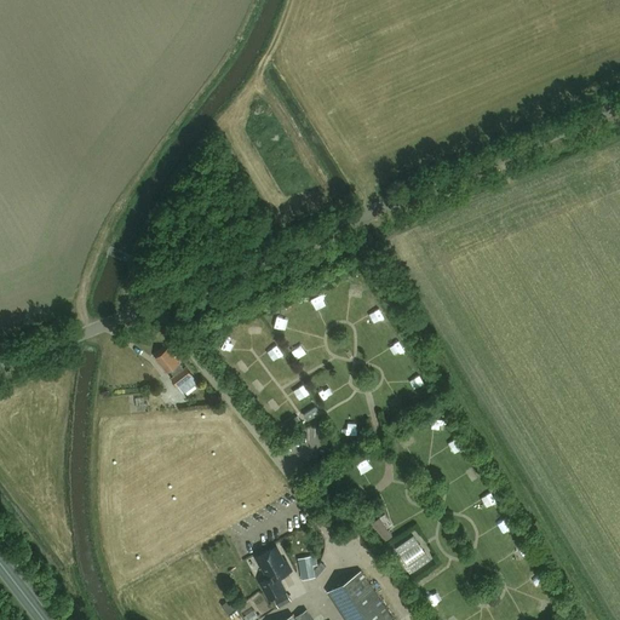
[(170,372),(174,378),(172,379),(184,395),(199,384),(187,368),(184,369),(181,365),(183,363),(177,356),(174,357),(168,349),(155,360),(167,374),(170,372)]
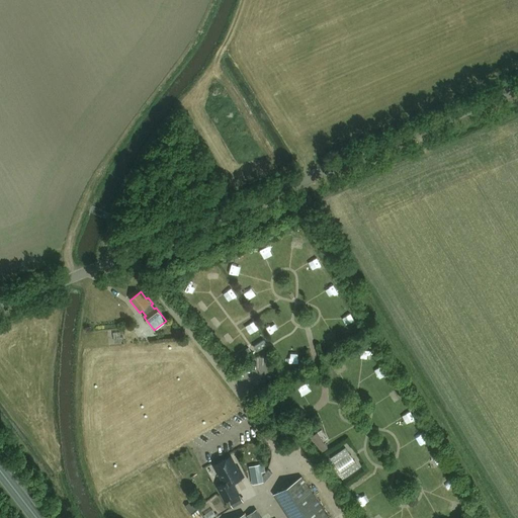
[(270,334),(283,328),(278,319),(266,325),(270,334)]
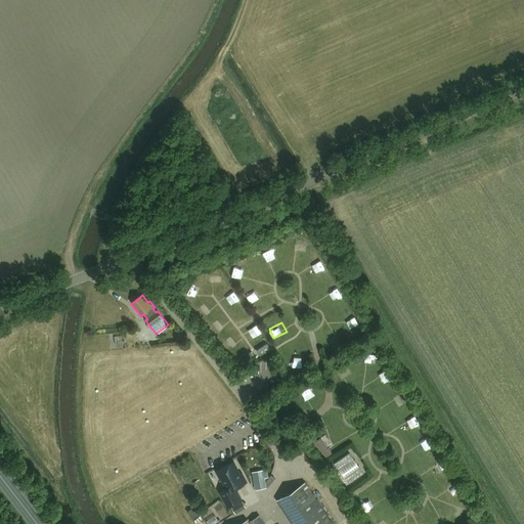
[(267,345),(257,351),(260,356),(270,349),(267,345)]
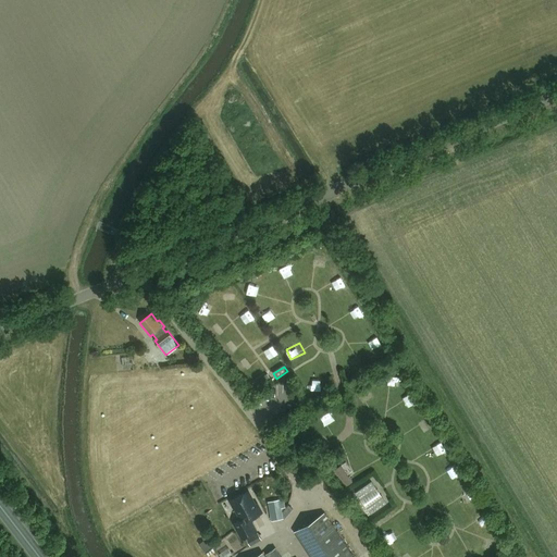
[(391,374),(388,392),(398,393),(399,375),(391,374)]
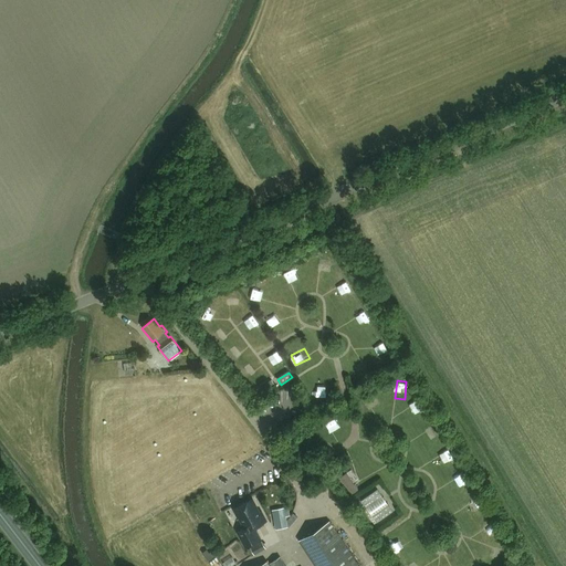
[(366,398),(369,406),(378,402),(375,395),(366,398)]
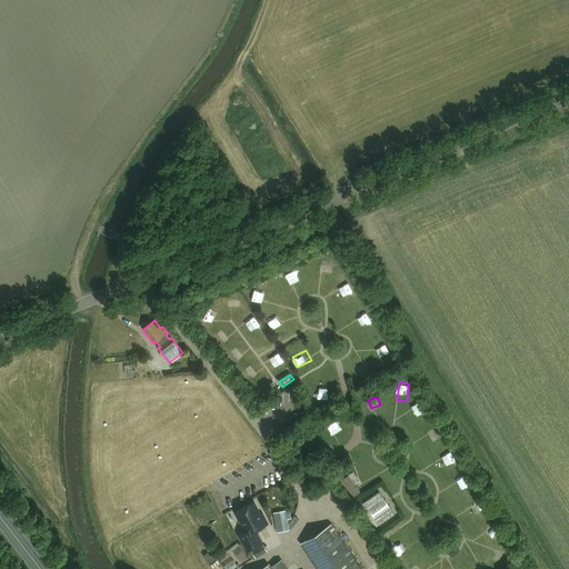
[(421,401),(412,407),(418,416),(426,410),(421,401)]
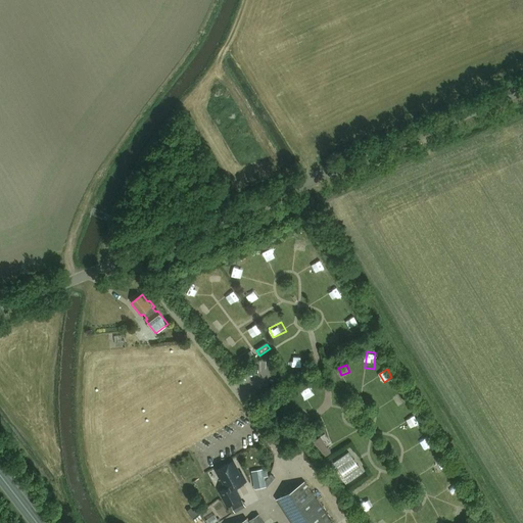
[(308,387),(301,391),(306,400),(314,396),(308,387)]
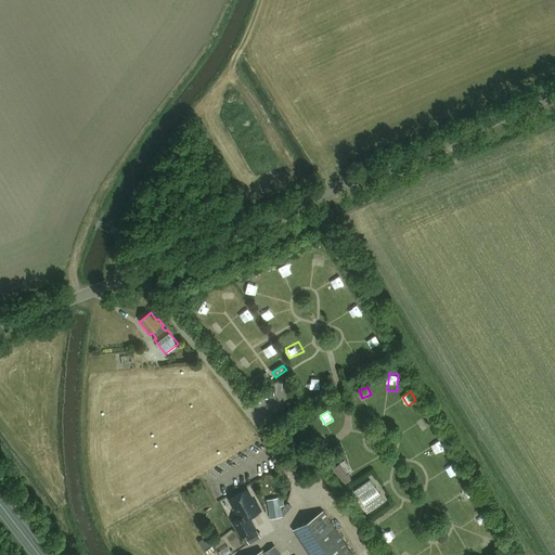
[(418,422),(423,429),(429,426),(425,418),(418,422)]
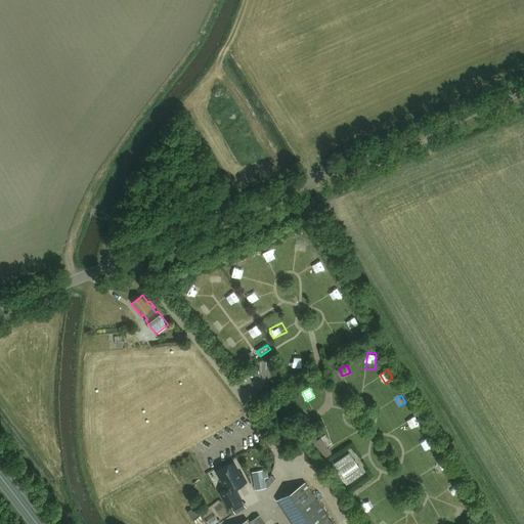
[(411,429),(421,426),(417,416),(407,419),(411,429)]
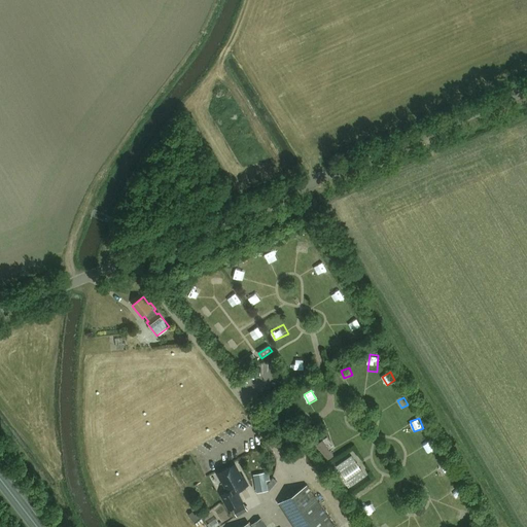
[(314,440),(322,458),(331,454),(323,435),(314,440)]
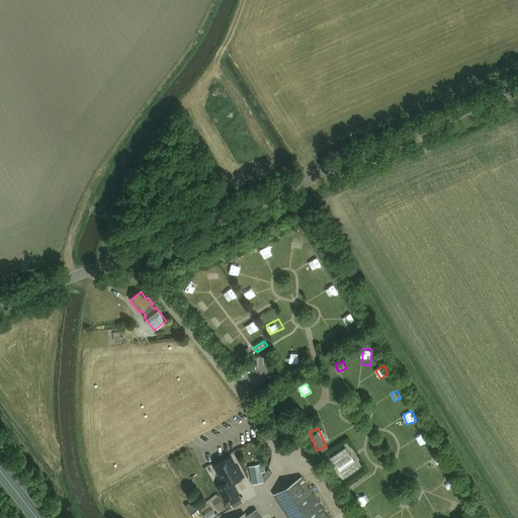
[(425,433),(416,436),(419,446),(428,442),(425,433)]
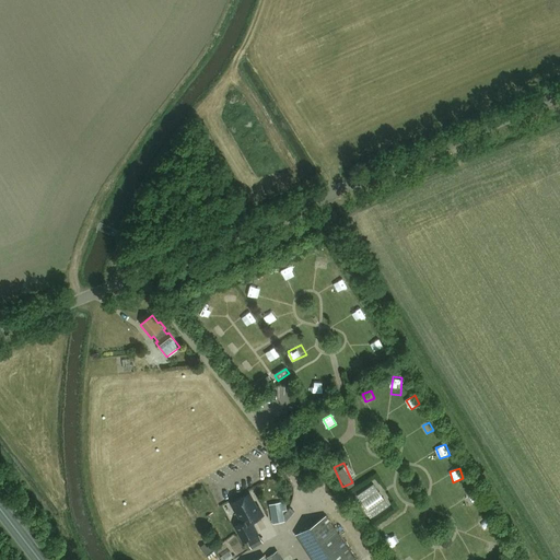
[(358,496),(362,503),(358,506),(362,514),(368,510),(372,517),(388,505),(373,485),(358,496)]
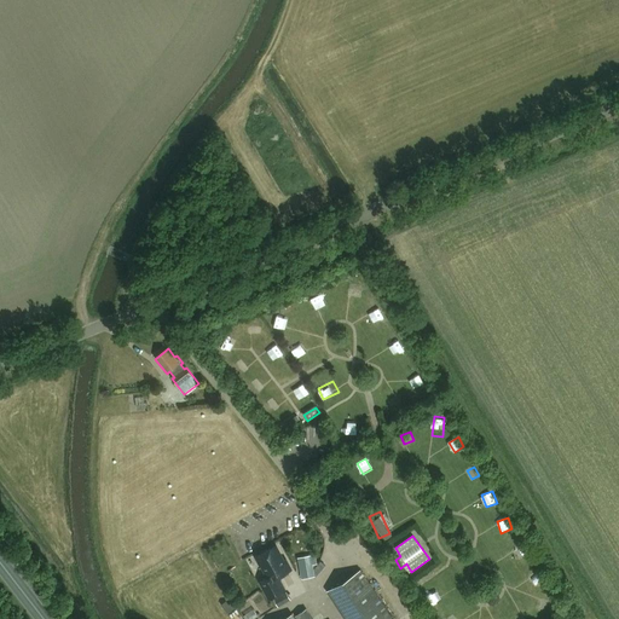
[(270,578),(261,582),(270,599),(287,590),(279,578),(293,571),(287,561),(284,562),(277,547),(259,556),(259,560),(262,566),(264,566),(270,578)]
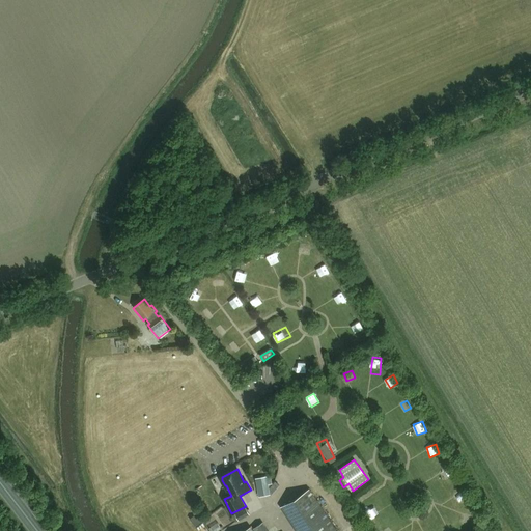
[(255,483),(258,497),(270,496),(267,481),(255,483)]
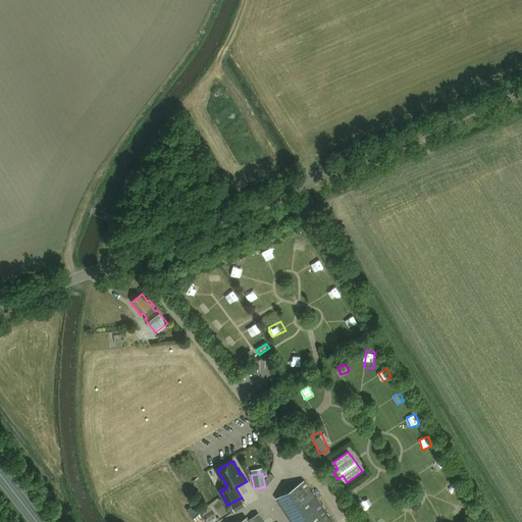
[(352,493),(365,483),(362,479),(349,488),(352,493)]
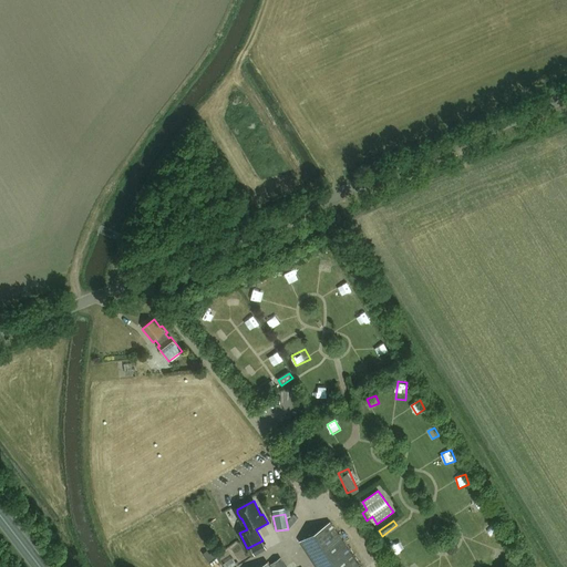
[(485,528),(492,536),(500,529),(493,522),(485,528)]
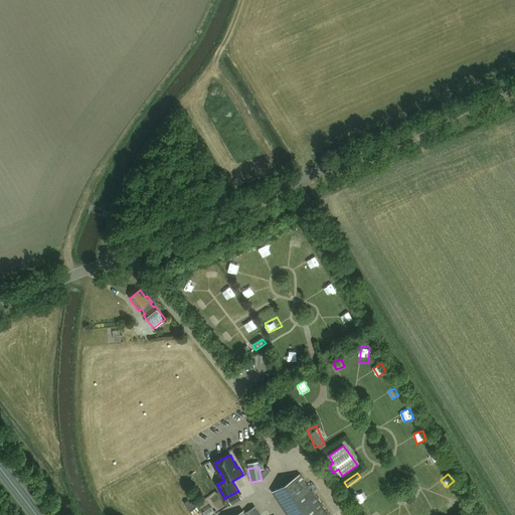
[(273,493),(286,514),(326,514),(301,475),(273,493)]
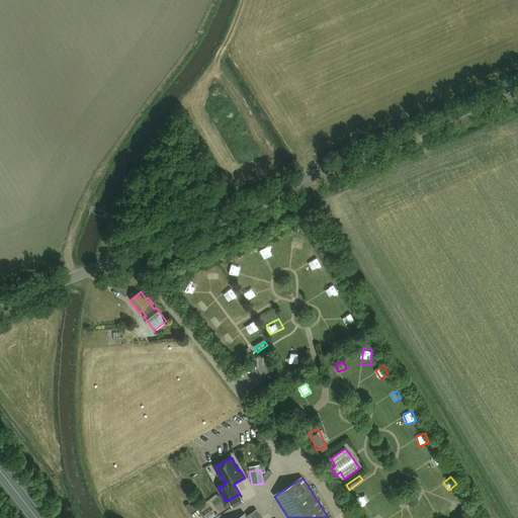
[(362,506),(371,501),(365,493),(357,498),(362,506)]
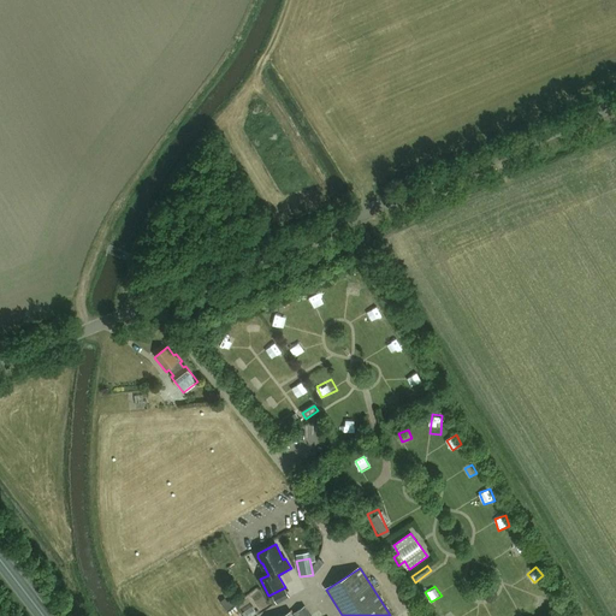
[(285,590),(272,597),(277,605),(290,598),(285,590)]
